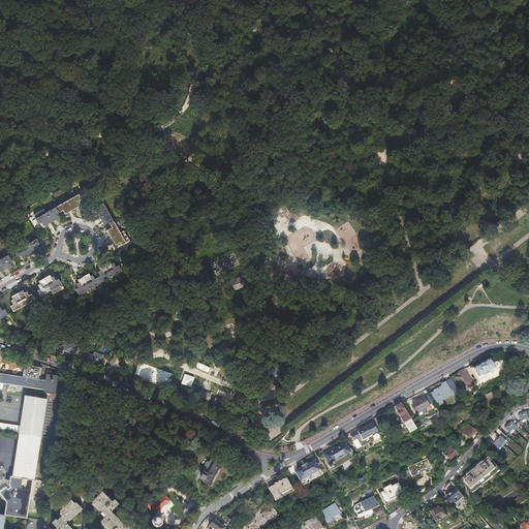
[(67,200),(72,210),(81,206),(79,201),(82,199),(79,194),(67,200)]
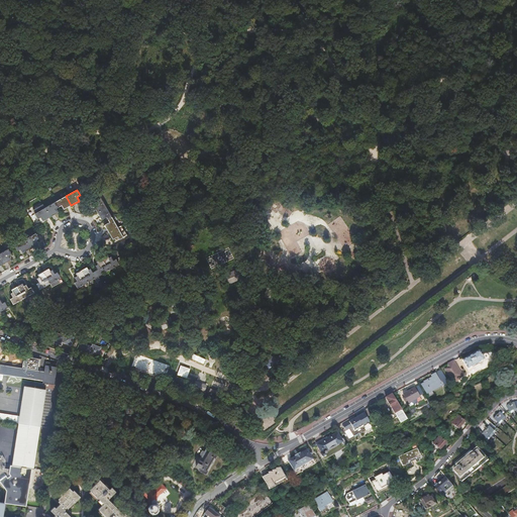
[(66,196),(56,202),(59,207),(62,206),(63,209),(71,205),(66,196)]
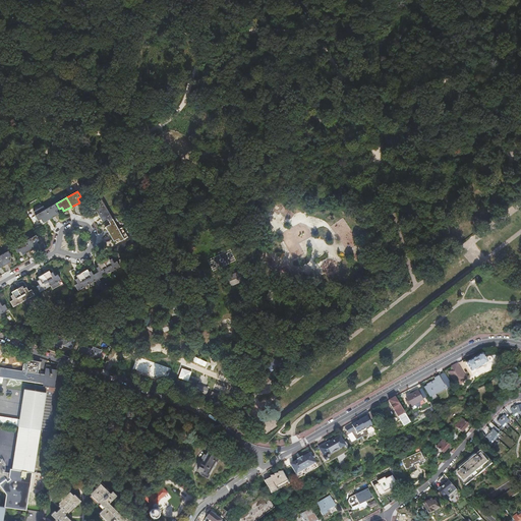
[(98,214),(106,209),(101,199),(97,201),(99,205),(94,207),(98,214)]
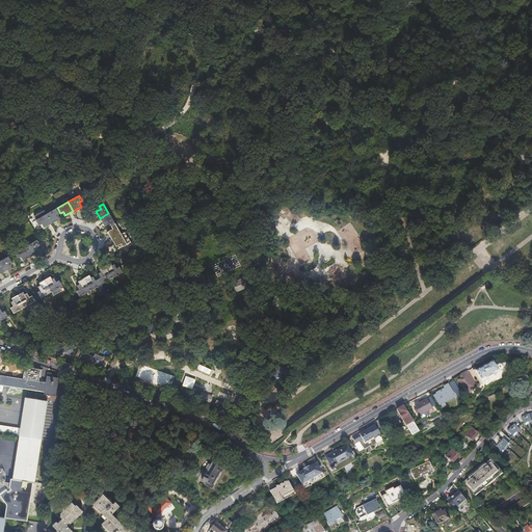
[(34,217),(45,213),(44,208),(33,213),(34,217)]
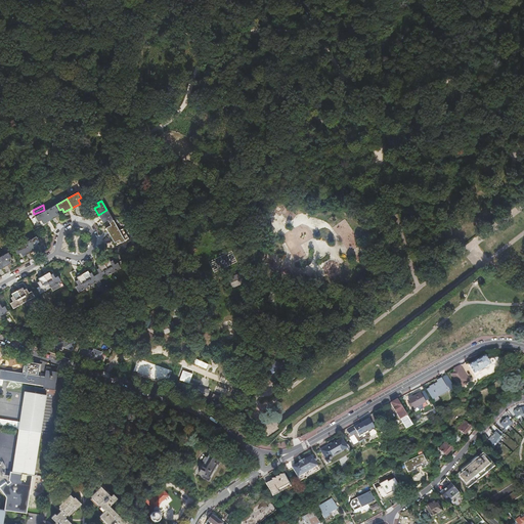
[(59,210),(56,205),(46,211),(51,220),(58,215),(56,212),(59,210)]
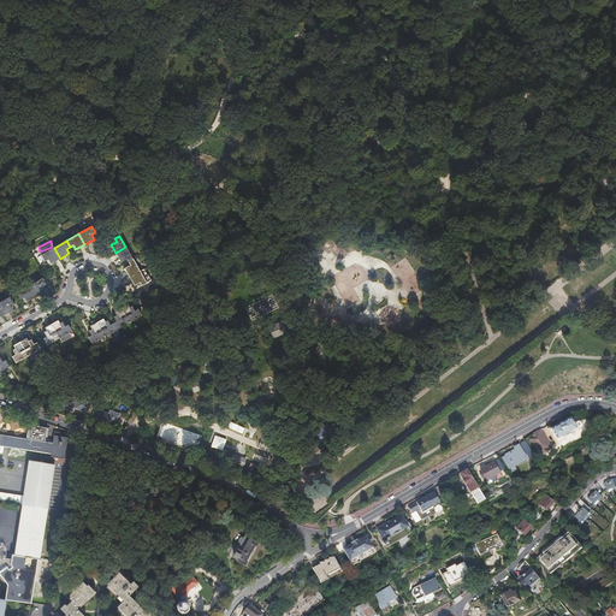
[(128,262),(132,260),(125,247),(116,253),(120,261),(126,259),(128,262)]
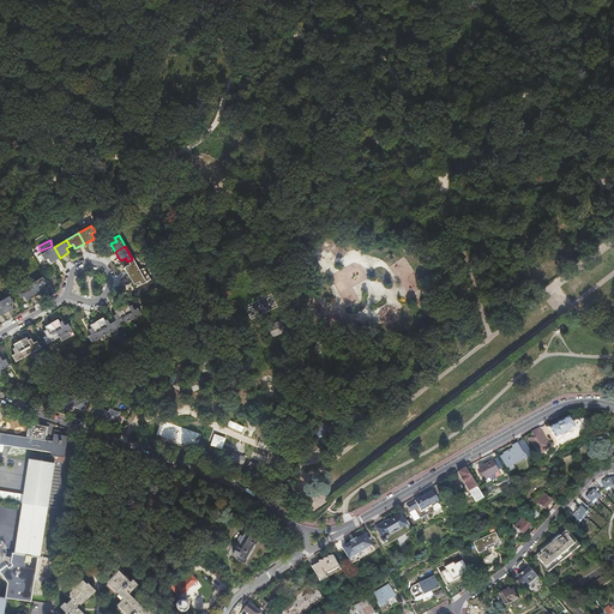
[(60,258),(54,247),(41,253),(44,260),(48,258),(50,263),(60,258)]
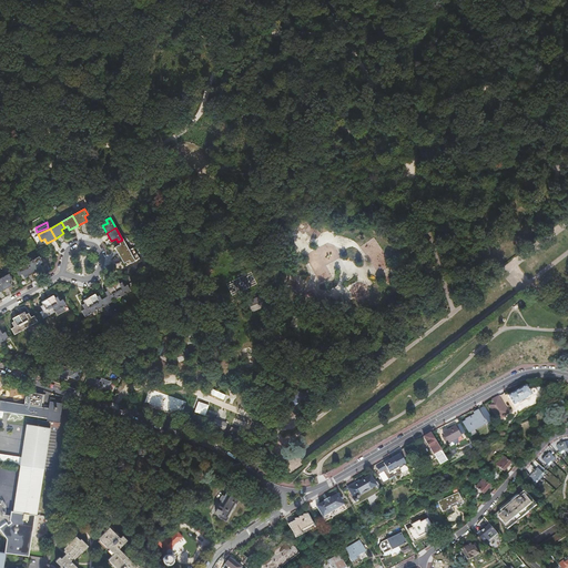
[(119,255),(129,250),(122,240),(118,242),(120,244),(114,247),(119,255)]
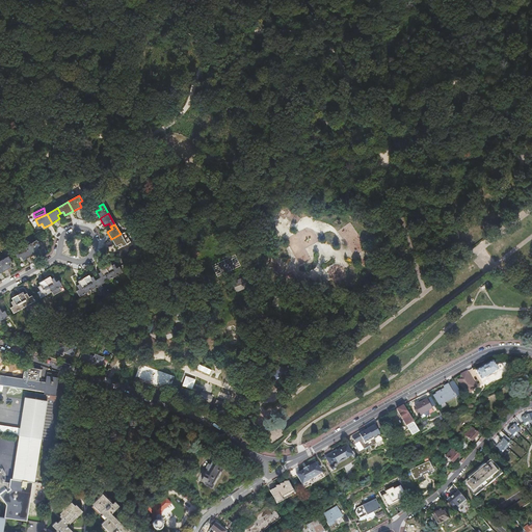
[(126,244),(121,234),(111,239),(115,246),(121,244),(122,246),(126,244)]
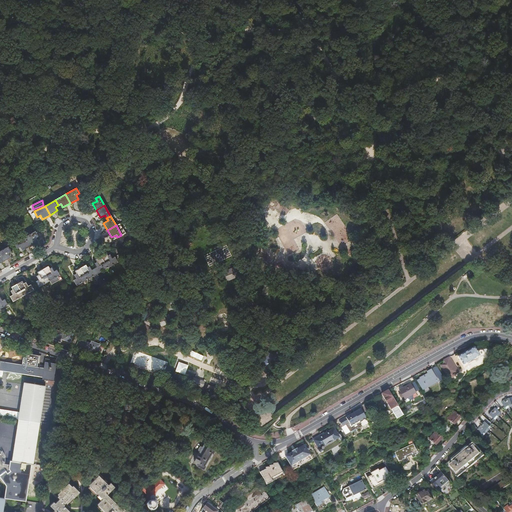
[(35,231),(24,237),(29,246),(37,242),(35,238),(38,237),(35,231)]
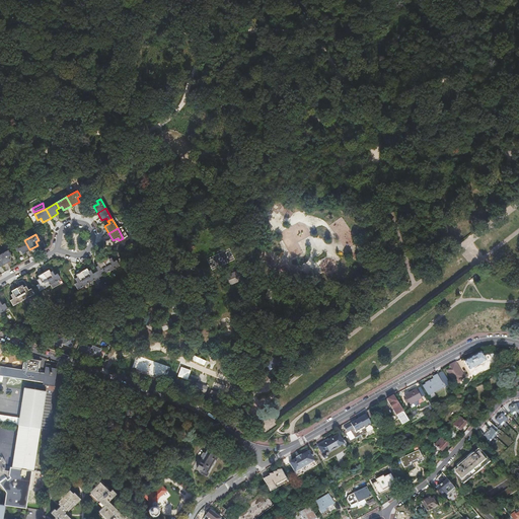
[(29,249),(24,240),(14,246),(17,251),(20,250),(22,253),(29,249)]
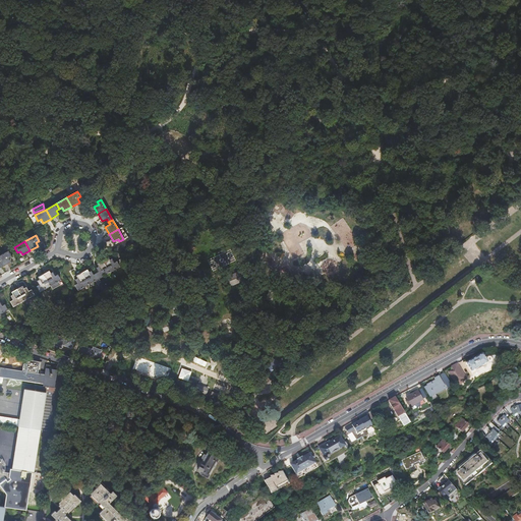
[(8,251),(0,254),(0,262),(2,267),(10,262),(8,258),(11,256),(8,251)]
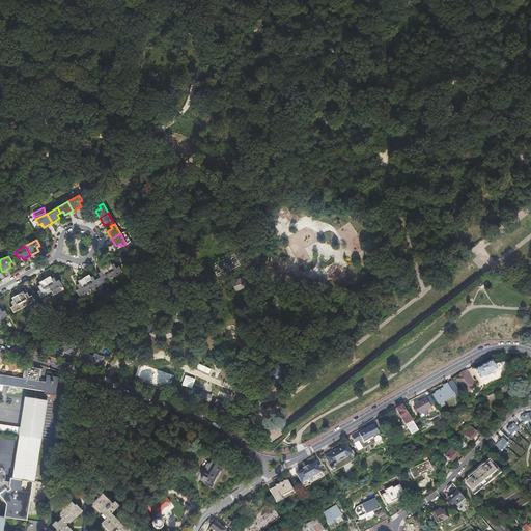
[(109,262),(105,266),(111,278),(121,272),(118,267),(115,268),(113,263),(111,264),(109,262)]
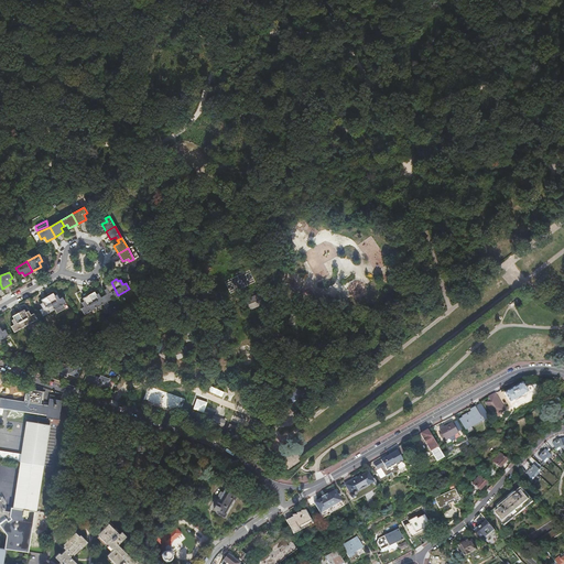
[(104,295),(107,302),(118,295),(111,282),(105,285),(106,288),(104,290),(107,294),(104,295)]
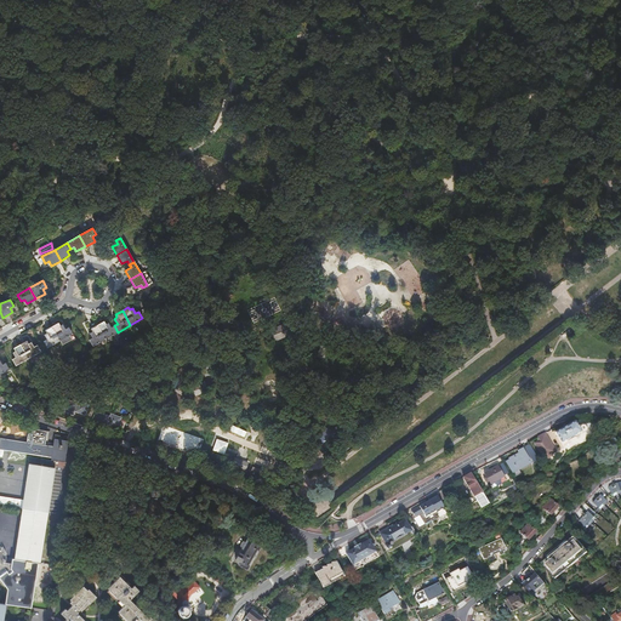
[(97,324),(106,339),(113,335),(114,336),(115,339),(120,336),(118,332),(114,325),(110,328),(108,323),(106,324),(103,320),(97,324)]
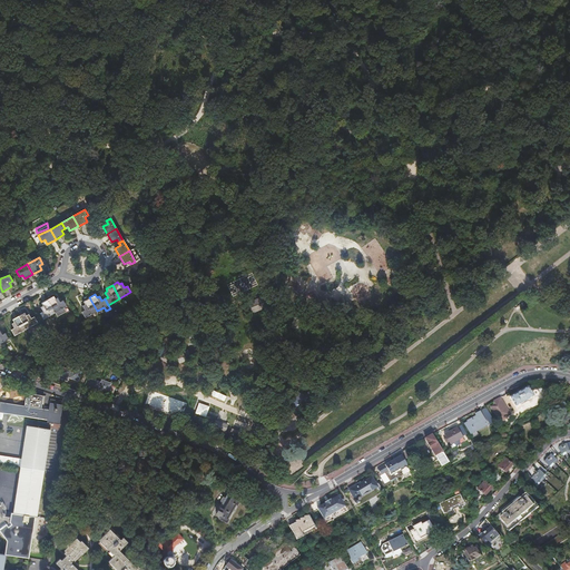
[(47,300),(55,313),(57,316),(66,312),(64,307),(66,306),(62,300),(59,302),(57,297),(55,298),(52,296),(47,300)]
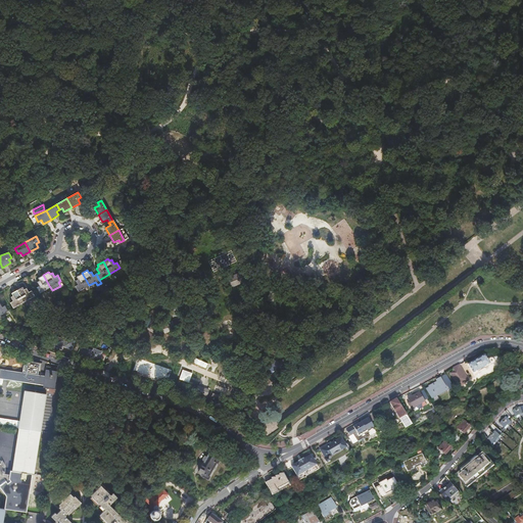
[(78,291),(89,285),(82,273),(77,276),(78,279),(76,280),(78,284),(76,286),(78,291)]
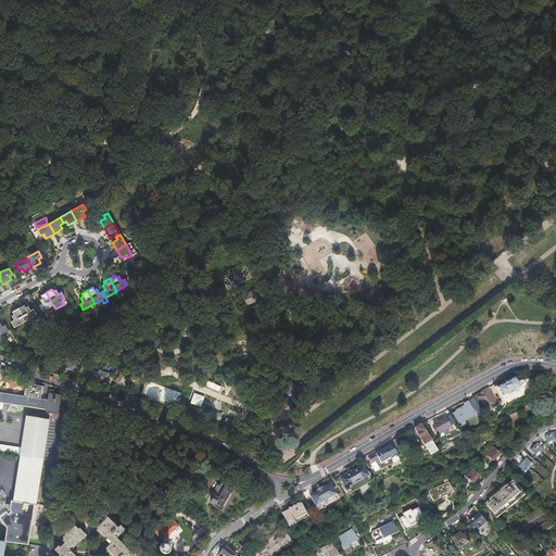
[(42,311),(53,305),(46,292),(40,295),(42,299),(39,300),(41,304),(39,305),(42,311)]
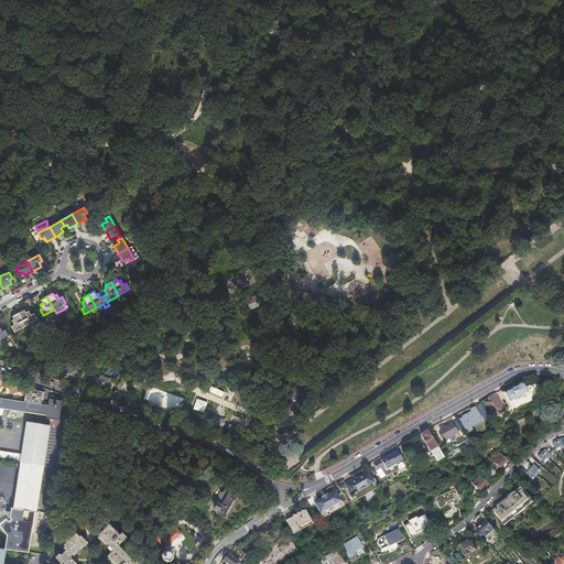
[(262,305),(260,300),(247,304),(249,310),(262,305)]
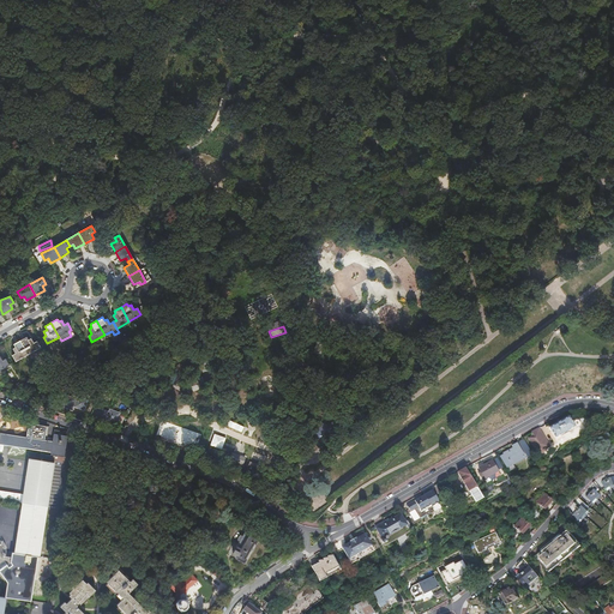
[(19,341),(28,354),(40,348),(36,341),(34,343),(30,338),(28,339),(26,337),(19,341)]
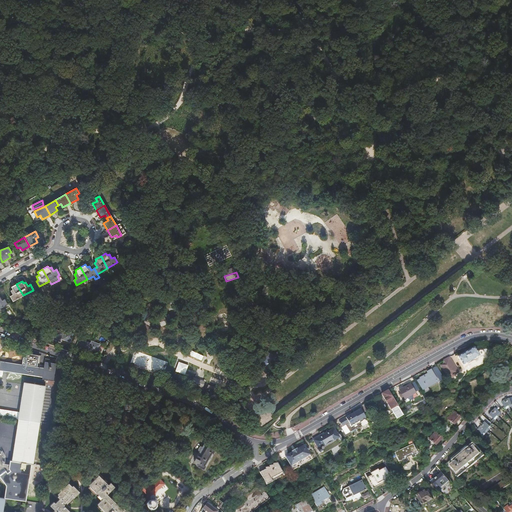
[(13,301),(23,295),(16,284),(11,287),(12,290),(10,291),(12,295),(10,296),(13,301)]
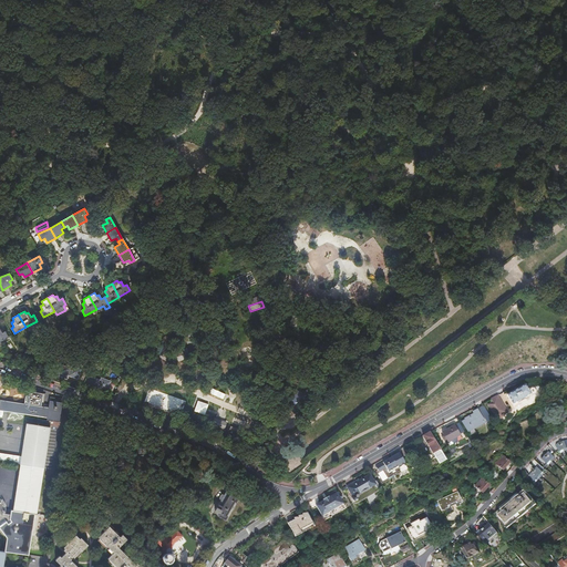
[(71,369),(60,366),(57,374),(65,379),(68,375),(78,379),(81,370),(72,367),(71,369)]
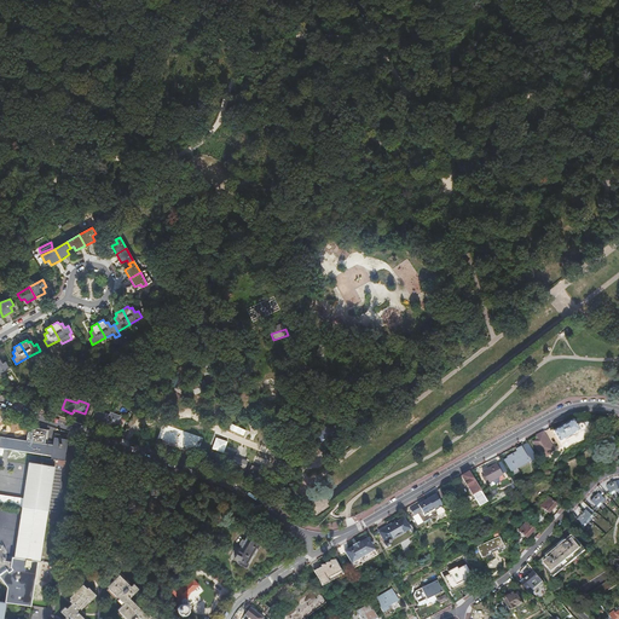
[(98,411),(94,421),(105,426),(106,422),(117,426),(121,416),(110,414),(110,415),(98,411)]
